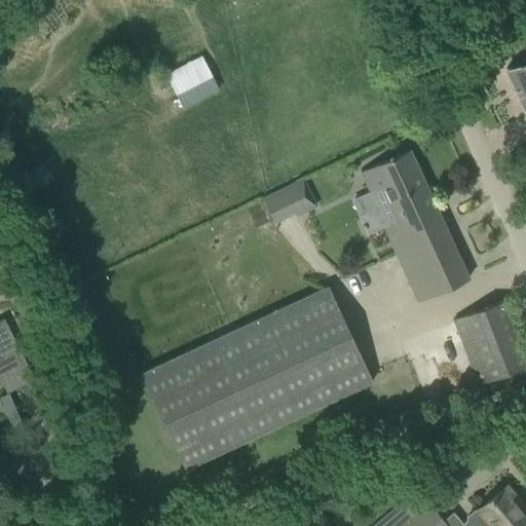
[(165,76),(182,108),(217,90),(200,59),(165,76)]
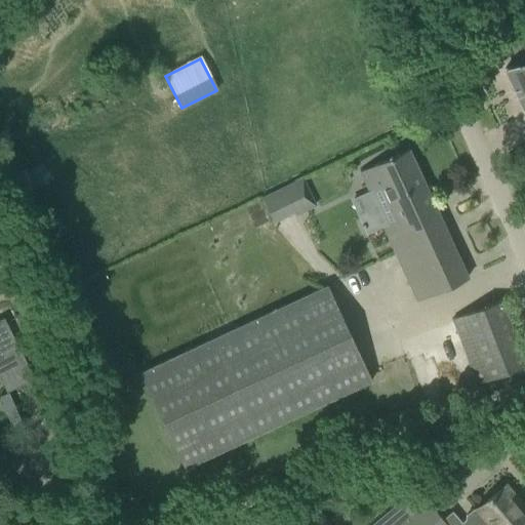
[(524,58),(503,69),(522,110),(524,108),(524,58)]
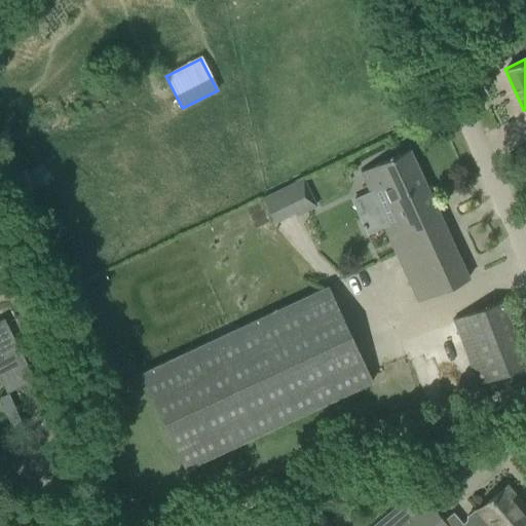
[(382,224),(417,301),(467,278),(408,149),(361,172),(361,171),(360,172),(384,224),(382,224)]
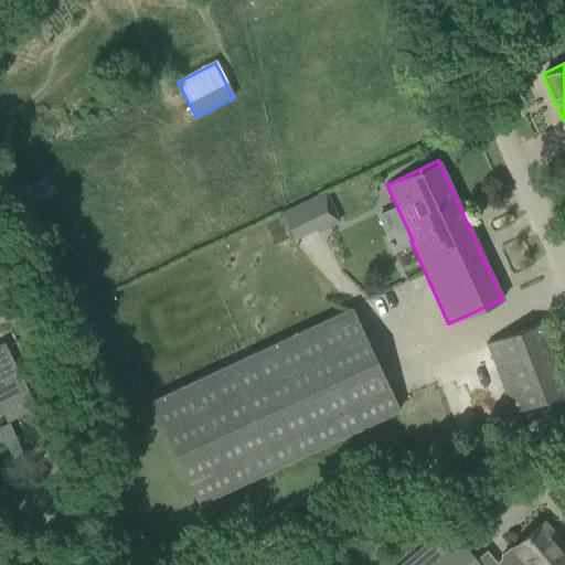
[(331,224),(318,195),(280,212),(292,237),(316,227),(317,231),(331,224)]
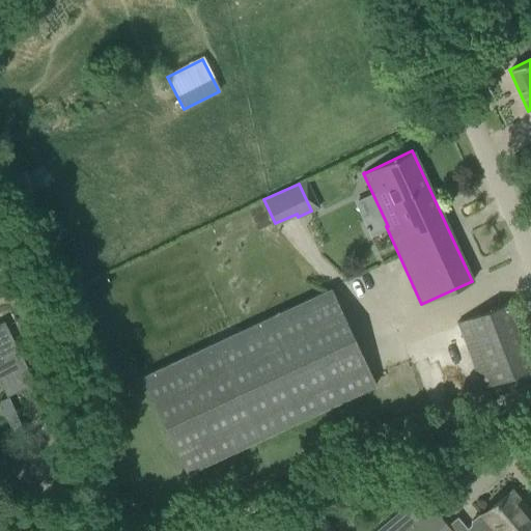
[(141,376),(186,473),(375,385),(331,288),(141,376)]
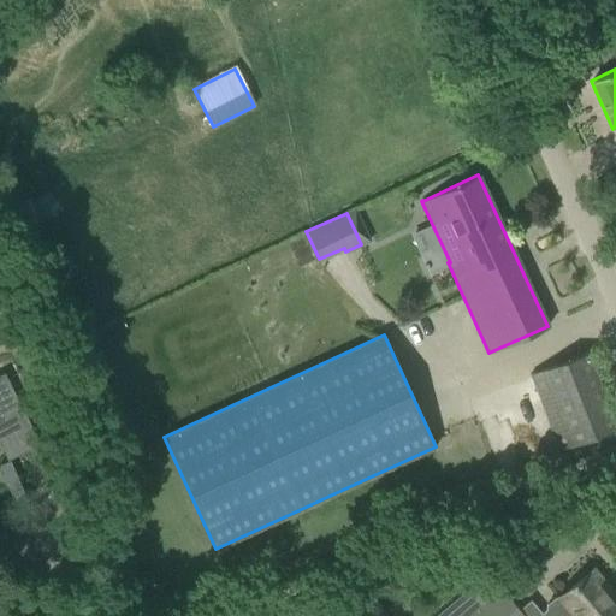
[(529,374),(560,449),(615,430),(615,426),(587,351),(529,374)]
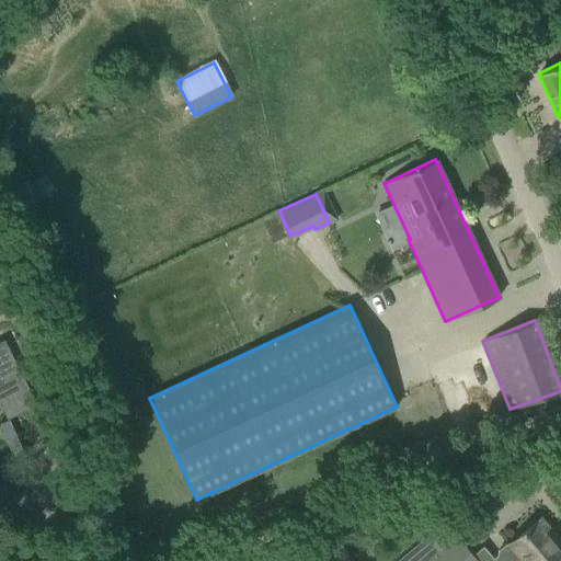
[(3,339),(0,340),(0,407),(6,419),(36,403),(3,339)]
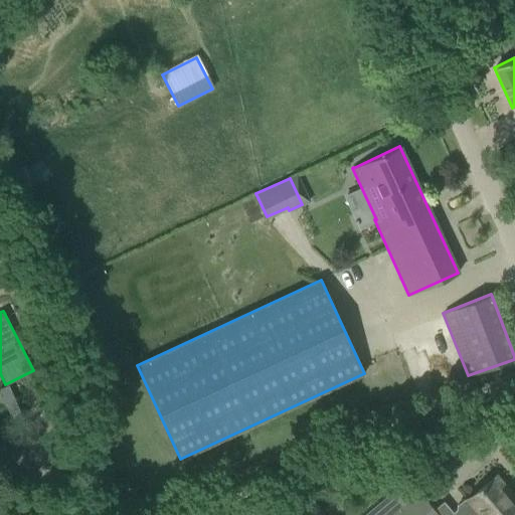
[(6,384),(0,387),(0,393),(11,419),(20,415),(6,384)]
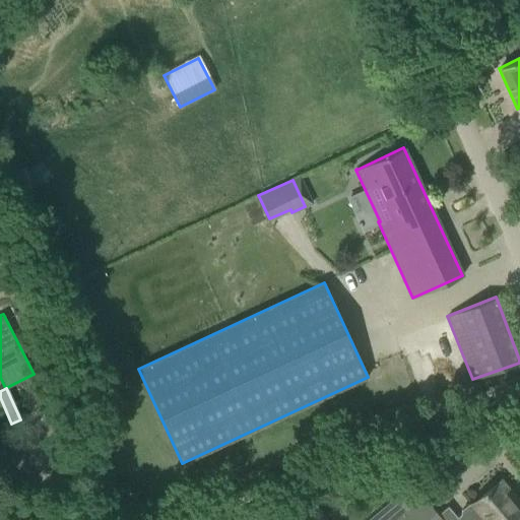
[(519,519),(519,506),(516,502),(513,504),(497,483),(472,504),(468,504),(461,510),(460,514),(457,518),(447,506),(437,515),(420,496),(406,508),(397,496),(368,519),(519,519)]
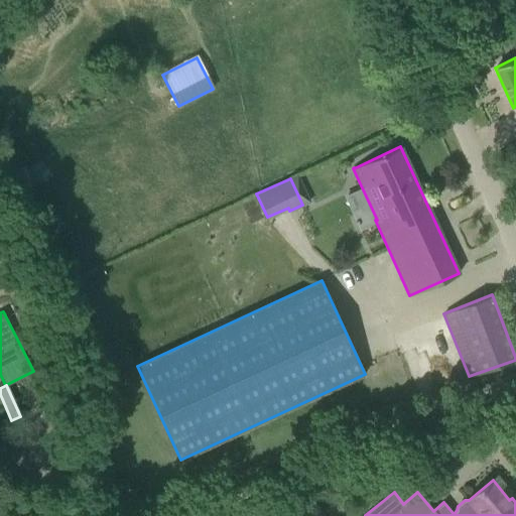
All buildings are outlined.
